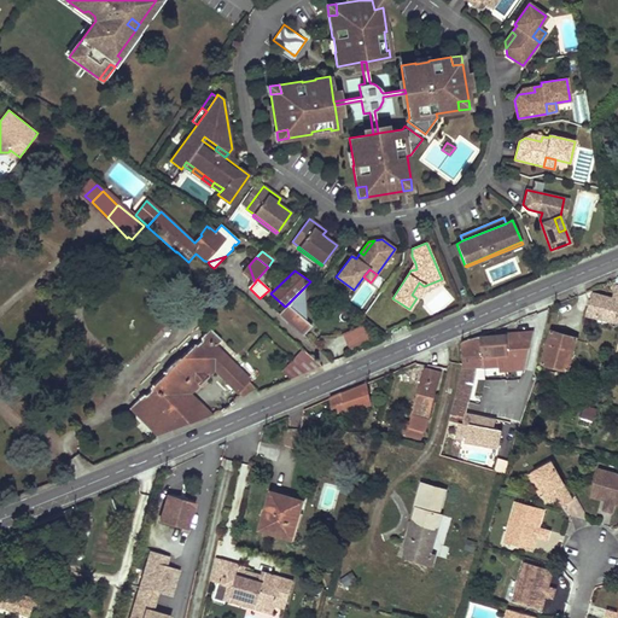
[(443,284),(442,279),(424,286),(426,291),(443,284)]
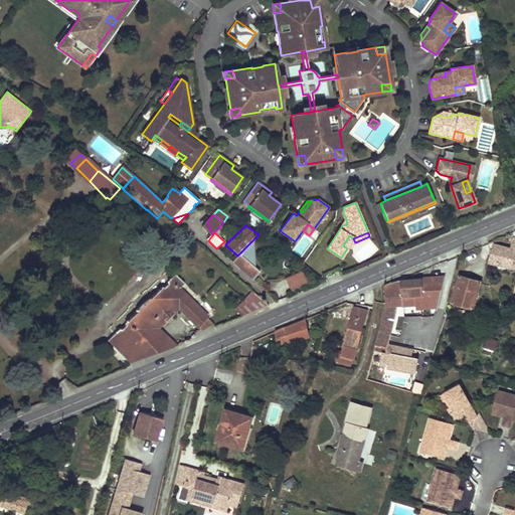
[(347,248),(353,238),(349,235),(343,245),(347,248)]
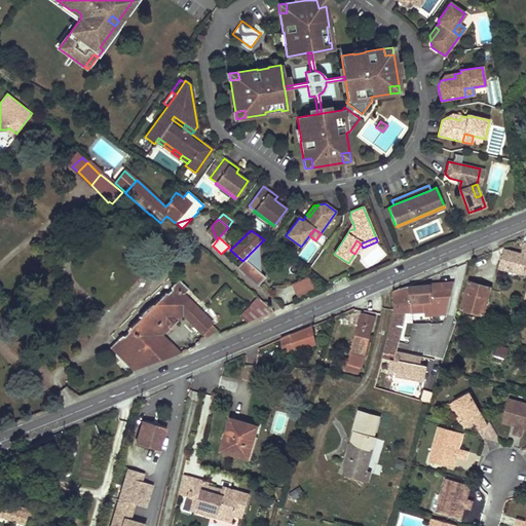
[(525,241),(525,242),(522,255),(504,250),(498,268),(525,274),(525,241)]
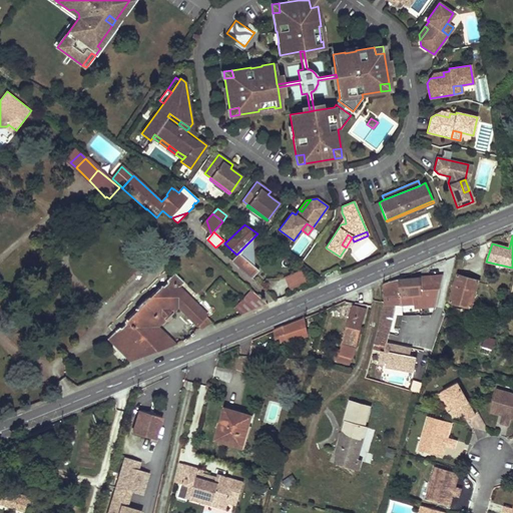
[(290,290),(307,282),(302,271),(285,278),(290,290)]
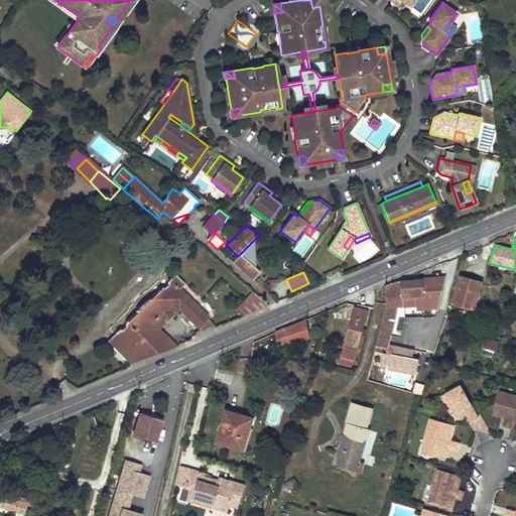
[(119,330),(108,341),(131,364),(133,364),(132,362),(174,346),(175,346),(158,329),(178,308),(202,331),(202,332),(213,324),(207,318),(208,317),(180,289),(185,284),(175,275),(171,279),(168,282),(168,283),(167,285),(165,287),(163,288),(162,287),(150,299),(149,298),(136,311),(137,311),(125,324),(126,325),(125,327),(122,330),(120,330),(119,330)]
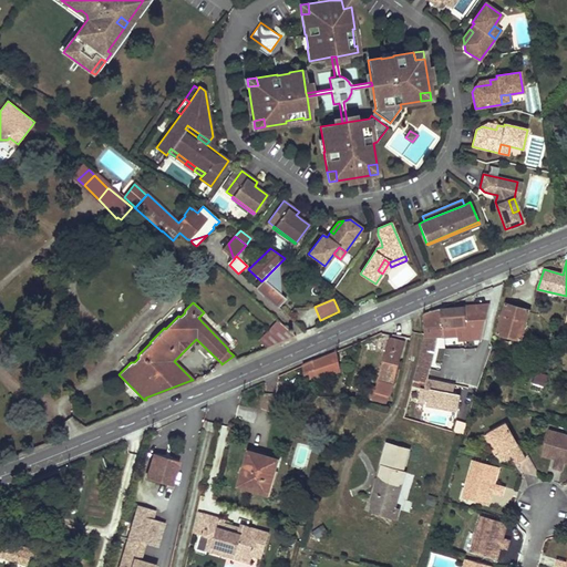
[(506,303),(497,333),(521,340),(529,310),(506,303)]
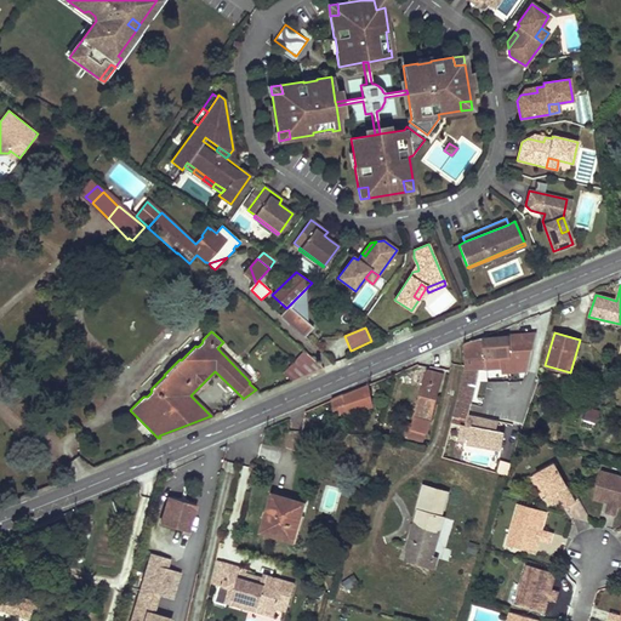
[(463,343),(465,363),(507,364),(540,364),(547,334),(485,337),(471,341),(463,343)]
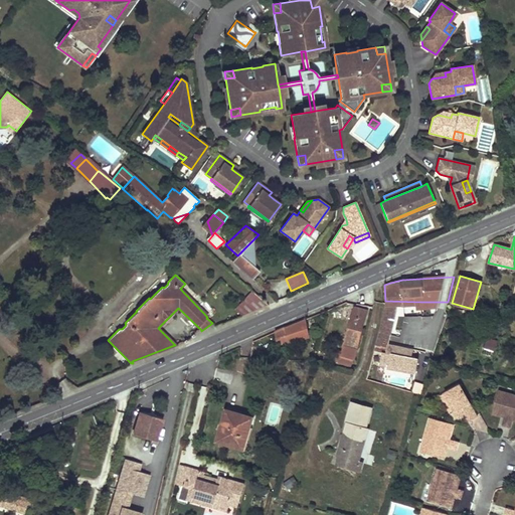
[(268,305),(252,292),(237,308),(244,315),(268,305)]
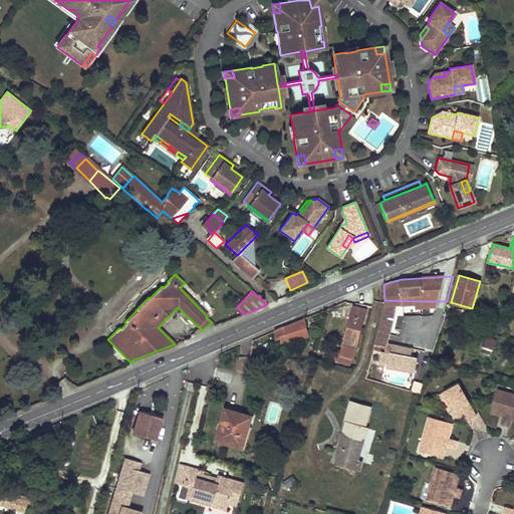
[(384,345),(391,321),(389,320),(391,313),(393,314),(395,305),(416,304),(420,301),(384,300),(383,308),(375,343),(384,345)]
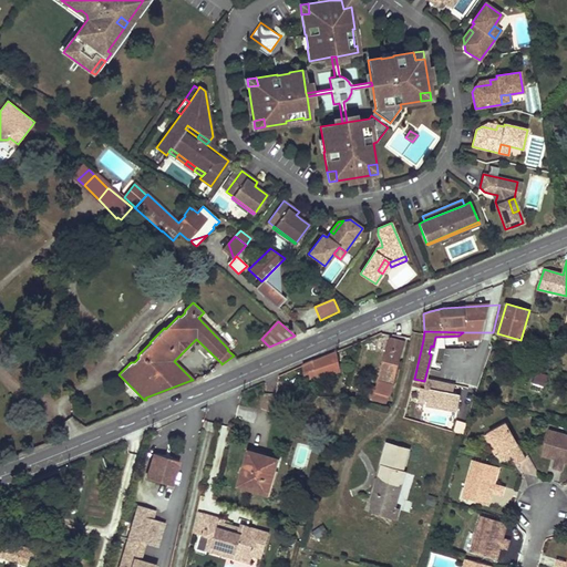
[(390,339),(378,383),(392,388),(404,342),(390,339)]
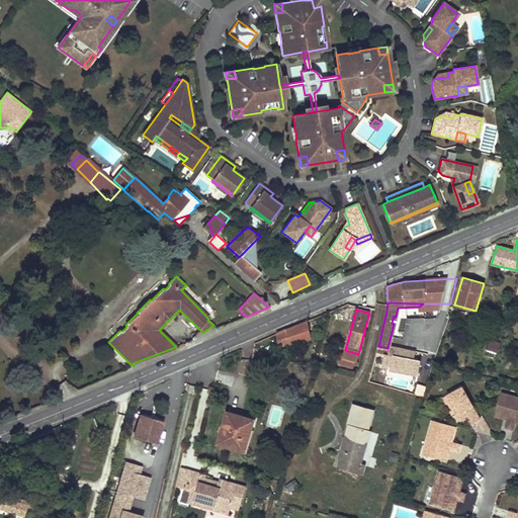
[(277,334),(280,347),(311,339),(307,322),(289,329),(277,334)]
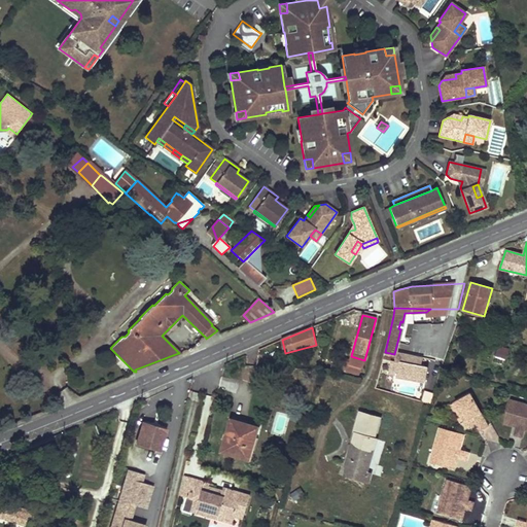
[(433,339),(435,329),(426,327),(425,336),(433,339)]
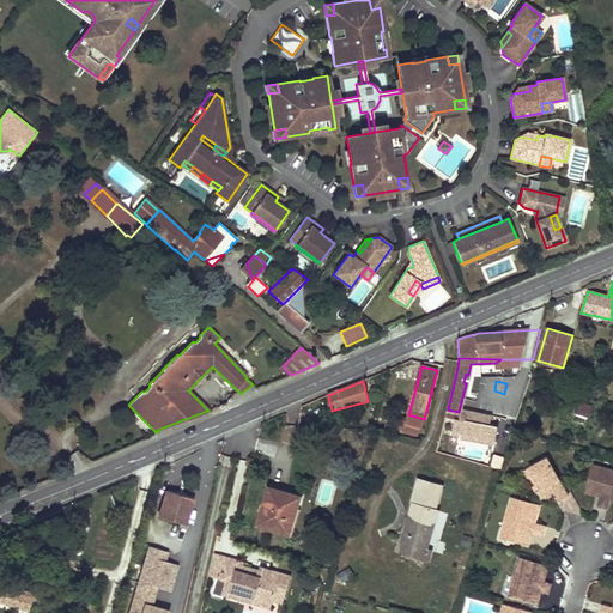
[(580,402),(576,414),(589,419),(593,406),(580,402)]
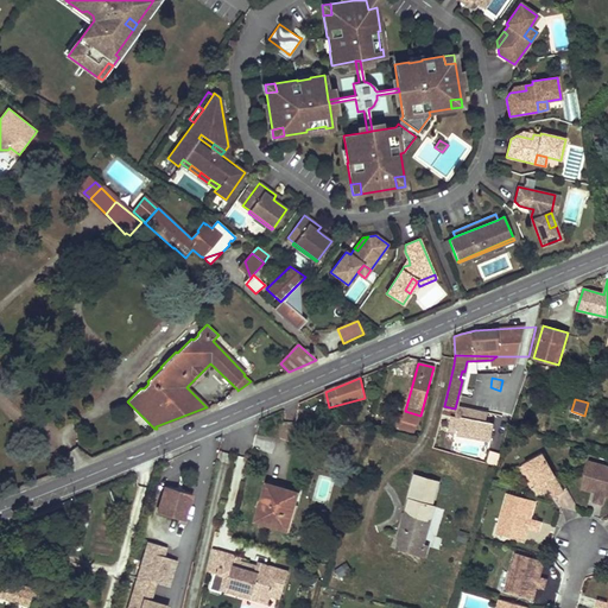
[(398,413),(396,423),(401,425),(400,430),(415,434),(417,424),(403,420),(405,416),(398,413)]
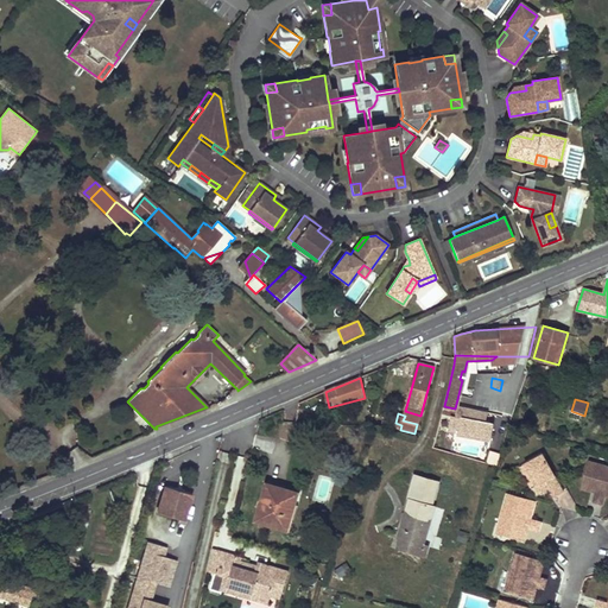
[(543,454),(525,464),(529,472),(524,474),(536,494),(545,489),(543,486),(548,483),(550,487),(555,496),(563,492),(551,470),(552,470),(543,454)]
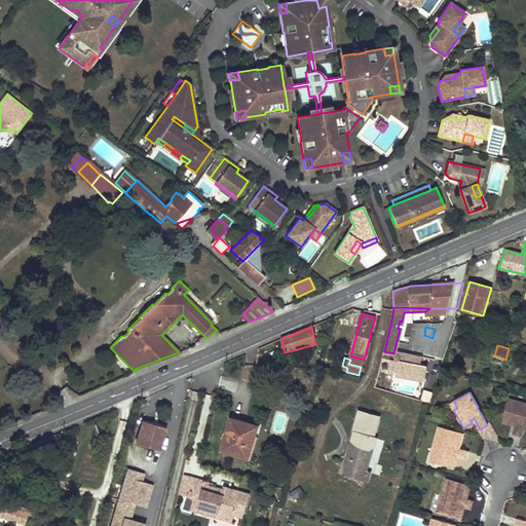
[(525,404),(509,400),(503,421),(513,423),(514,421),(517,422),(516,424),(514,433),(522,435),(524,426),(525,427),(525,404)]
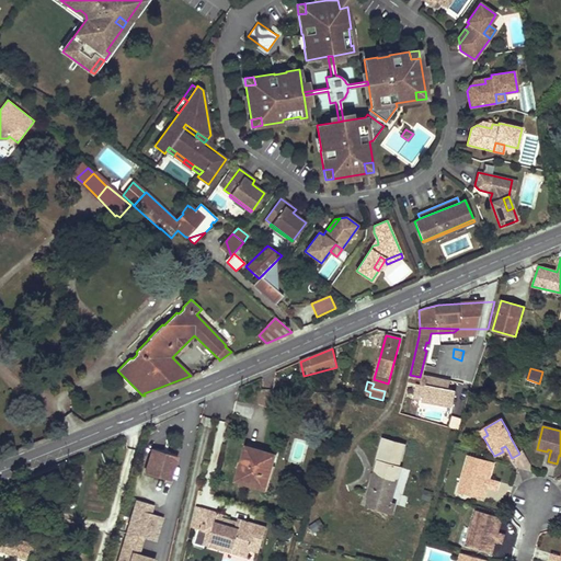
[(384,439),(374,470),(375,470),(368,496),(369,496),(367,505),(368,506),(389,512),(391,513),(395,504),(390,503),(401,467),(398,467),(404,445),(384,439)]
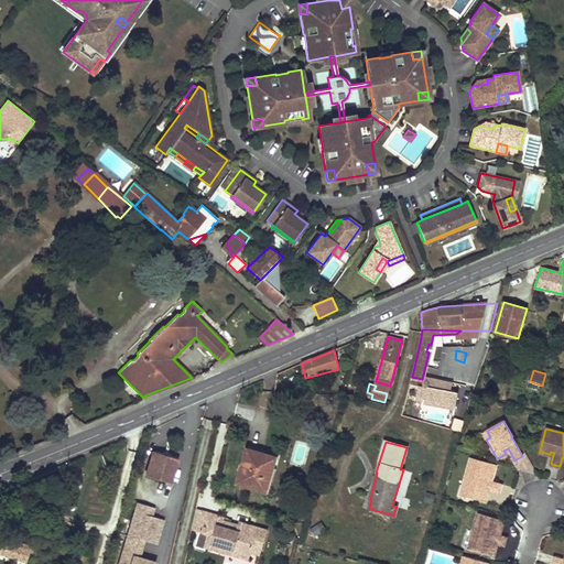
[(267,492),(277,457),(248,449),(237,484),(267,492)]
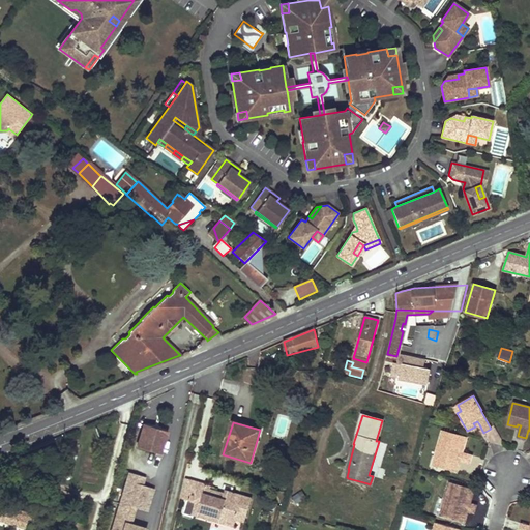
[(170,457),(173,444),(172,443),(174,435),(144,425),(137,446),(170,457)]
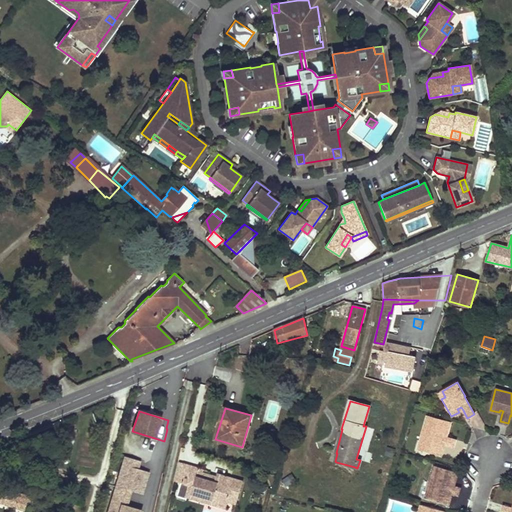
[(427,415),(420,440),(425,442),(423,450),(442,455),(445,445),(454,448),(456,440),(447,437),(451,421),(427,415)]
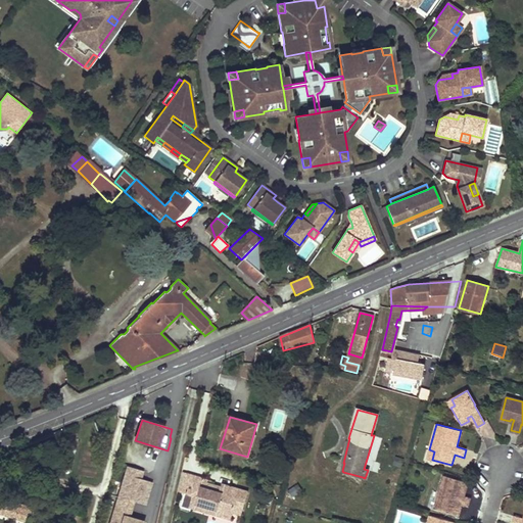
[(143,469),(127,465),(108,522),(146,522),(147,520),(129,515),(133,501),(146,505),(153,482),(140,479),(143,469)]
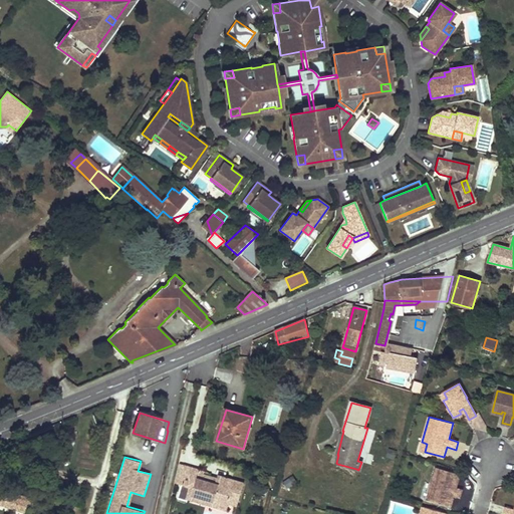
[(337,464),(334,472),(353,478),(356,469),(337,464)]
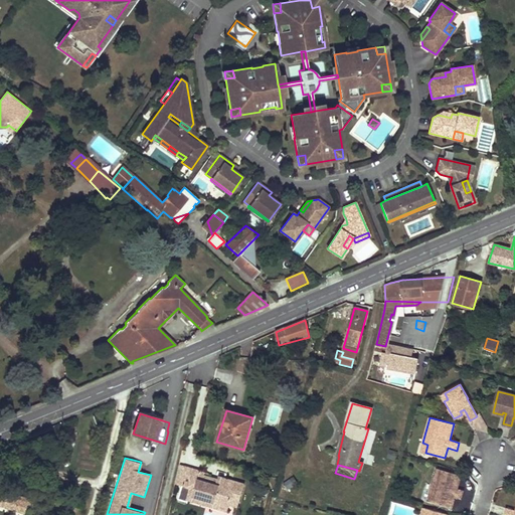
[(187,468),(179,466),(175,483),(182,486),(187,468)]
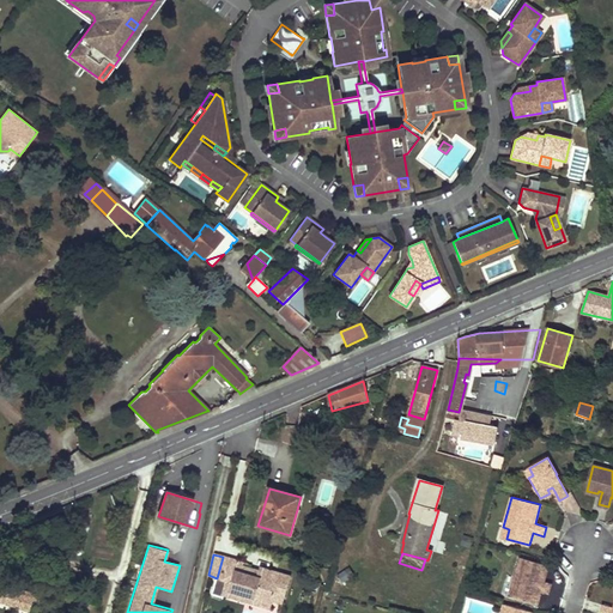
[(223,557),(217,578),(228,581),(232,582),(230,590),(242,594),(241,600),(254,604),(256,599),(273,604),(273,601),(274,596),(284,599),(291,577),(252,565),(250,569),(249,575),(241,572),(242,566),(243,563),(223,557)]
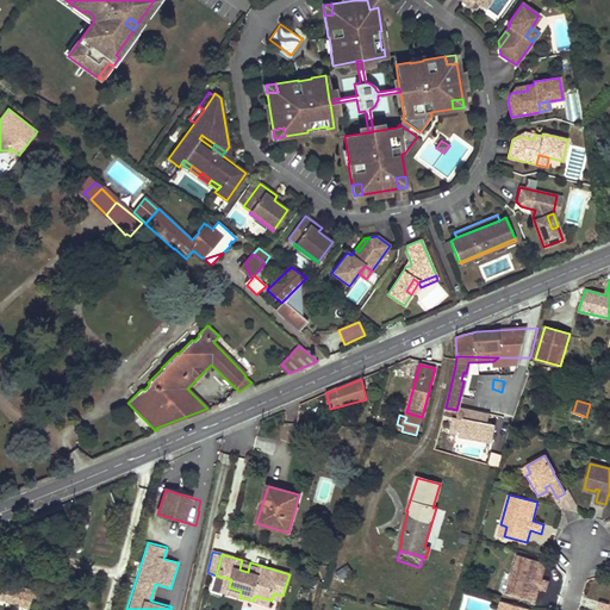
[(546,562),(517,554),(509,586),(515,587),(511,601),(534,607),(537,593),(545,596),(547,586),(540,585),(534,583),(536,577),(541,579),(546,562)]
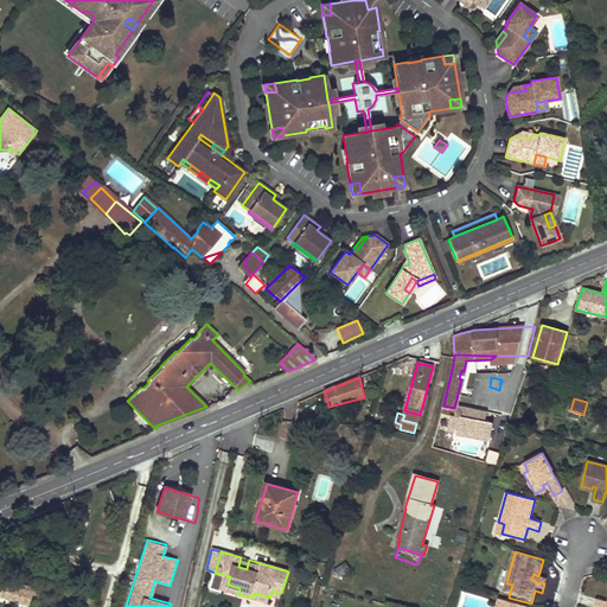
[(230,576),(225,575),(222,589),(238,594),(240,588),(228,585),(230,576)]
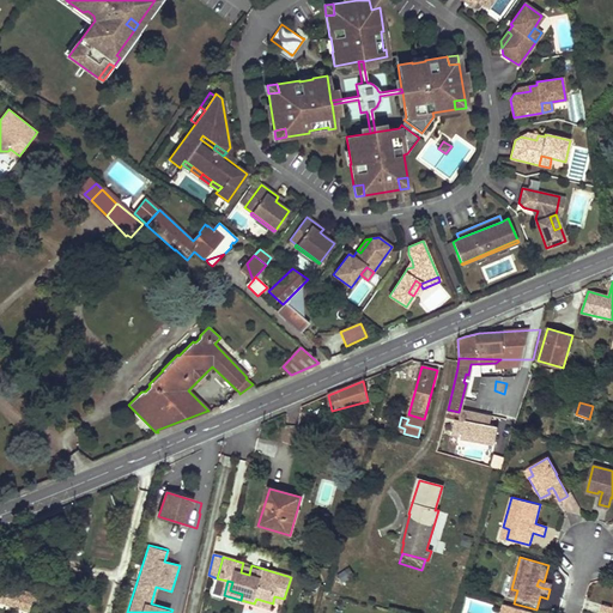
[(273,604),(256,599),(254,604),(271,608),(273,604)]
